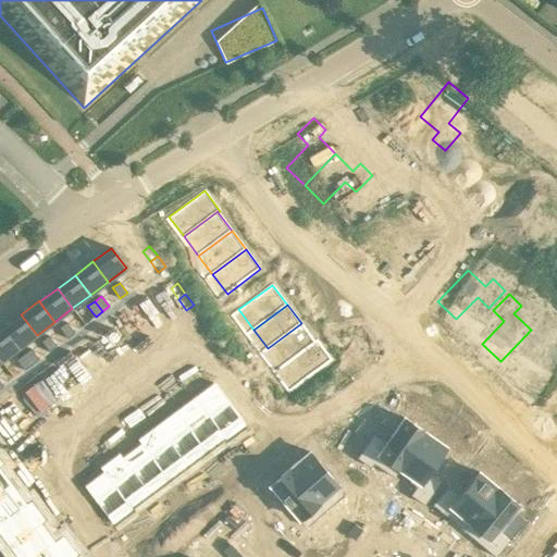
[(21,314),(3,327),(19,348),(37,335),(21,314)]
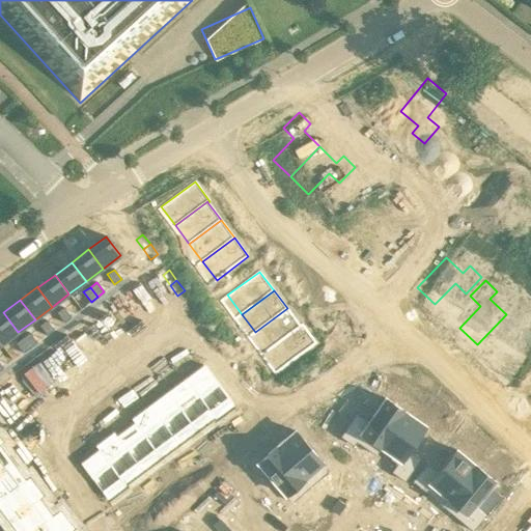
[(71,317),(63,307),(56,312),(63,323),(71,317)]
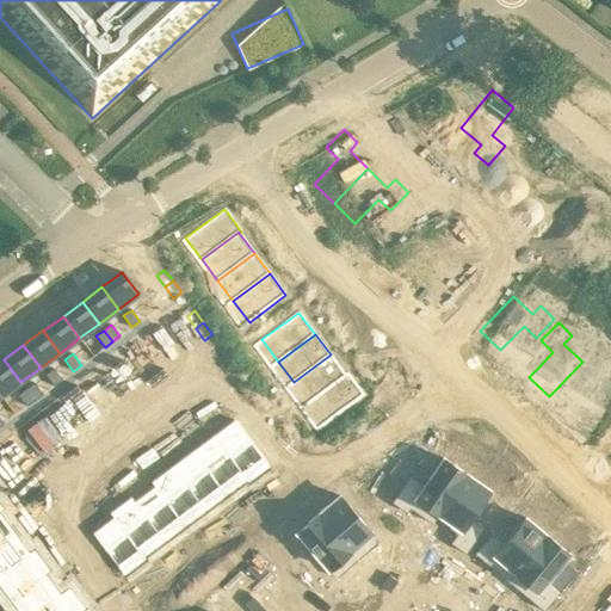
[(331,355),(294,382),(309,402),(345,376),(345,375),(331,355)]
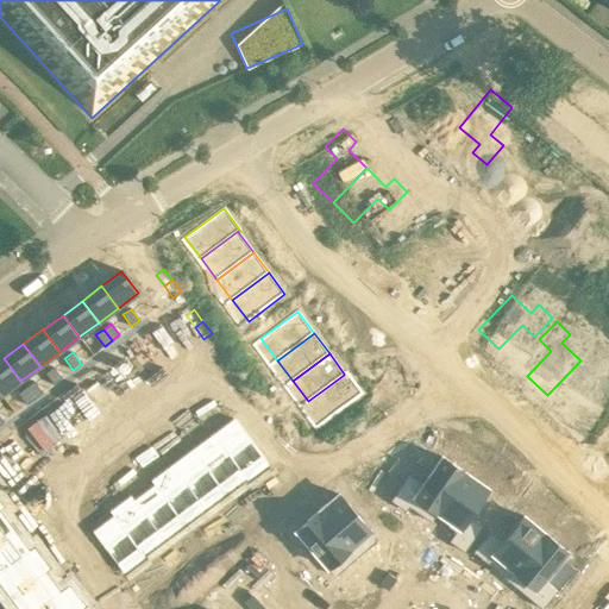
[(4,358),(0,360),(0,393),(1,395),(20,381),(4,358)]
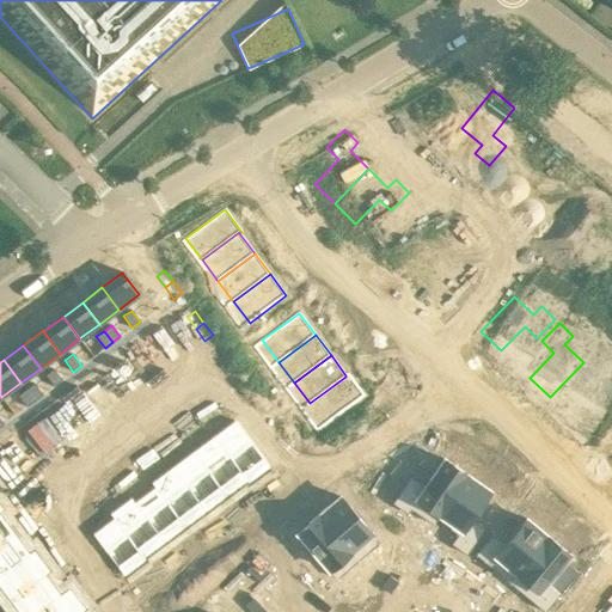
[(583,362),(550,397),(570,417),(594,392),(606,404),(611,397),(611,373),(611,372),(603,380),(583,362)]
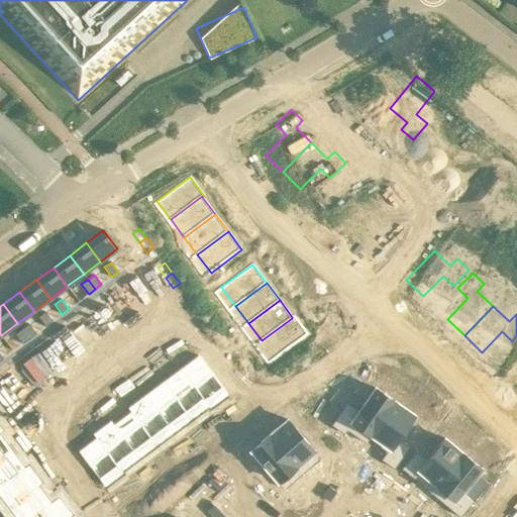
[(52,321),(44,311),(38,316),(45,326),(52,321)]
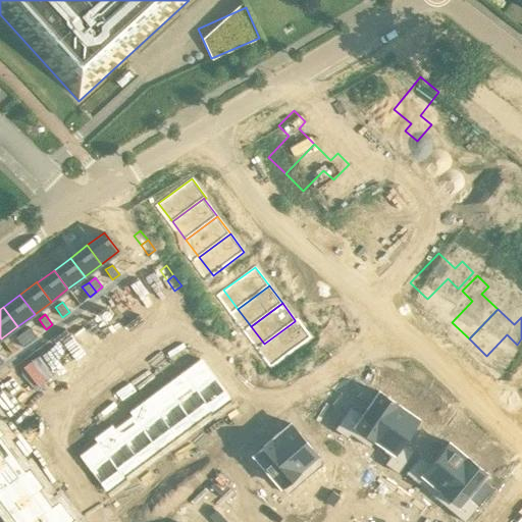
[(295,321),(264,344),(277,363),(311,337),(297,318),(295,320),(295,321)]
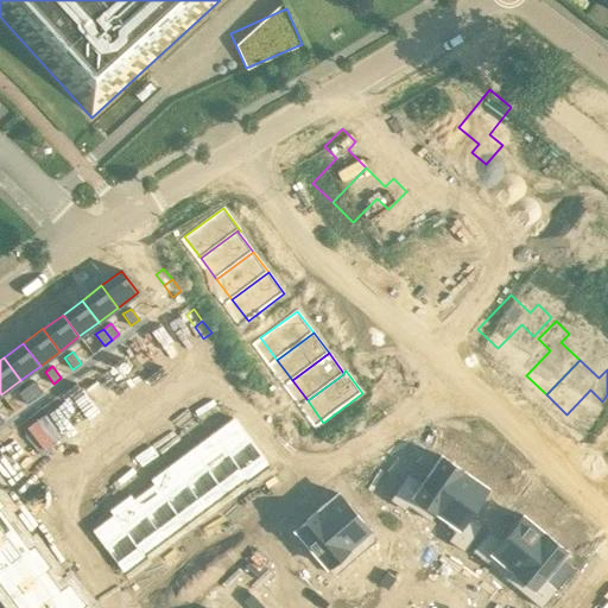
[(227,379),(220,385),(228,397),(235,391),(227,379)]
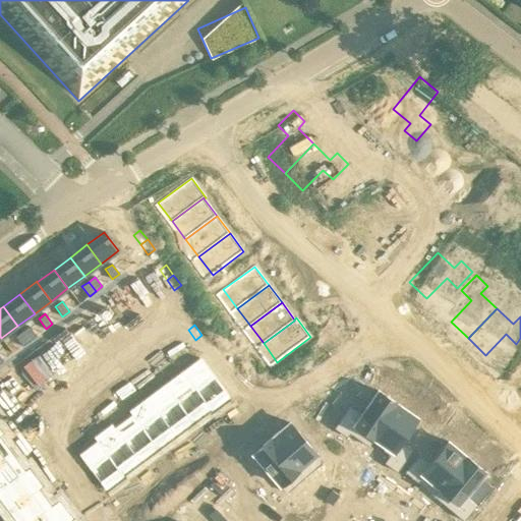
[(29,327),(21,331),(30,341),(36,336),(29,327)]
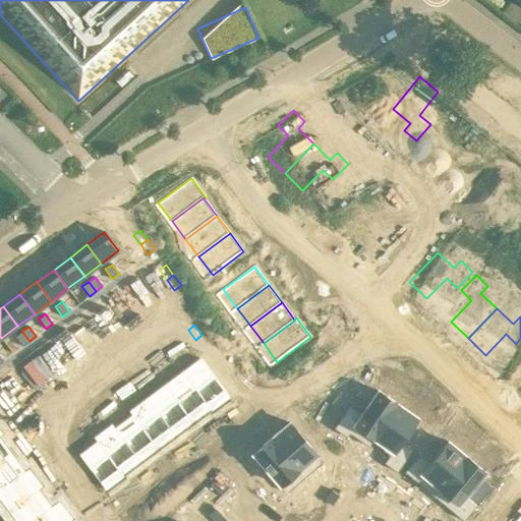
[(178,328),(168,335),(173,342),(183,335),(178,328)]
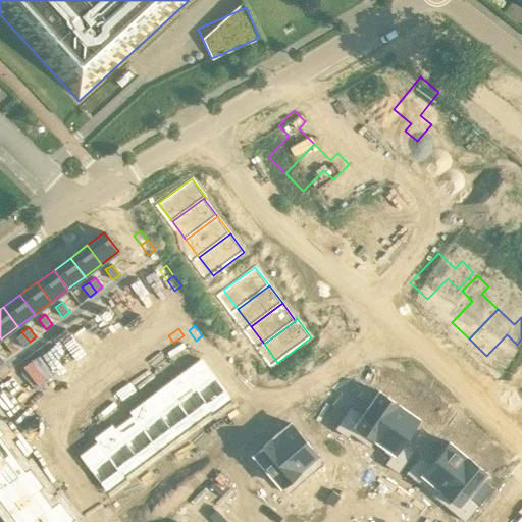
[(30,342),(21,331),(15,336),(22,347),(30,342)]
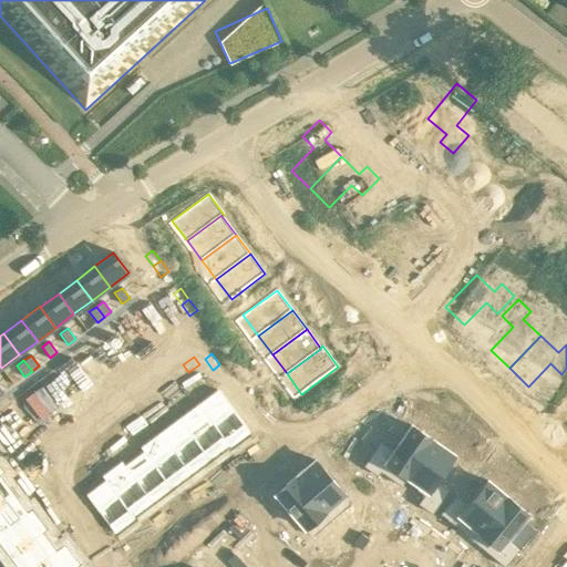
[(213,370),(220,380),(228,374),(219,364),(213,370)]
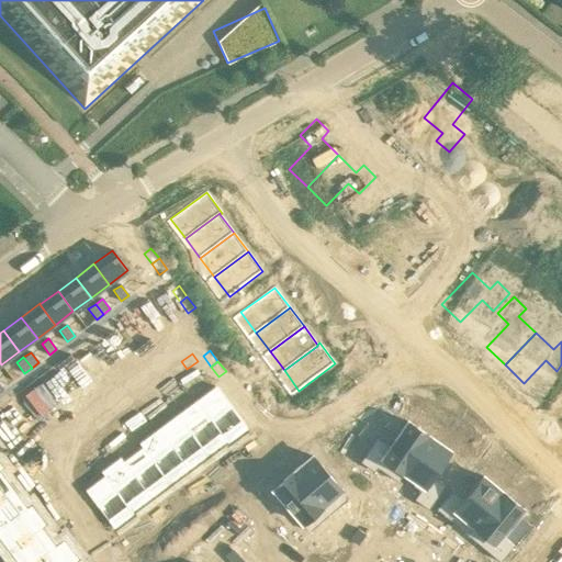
[(561,375),(561,394),(550,408),(561,419),(561,372),(560,374),(561,375)]
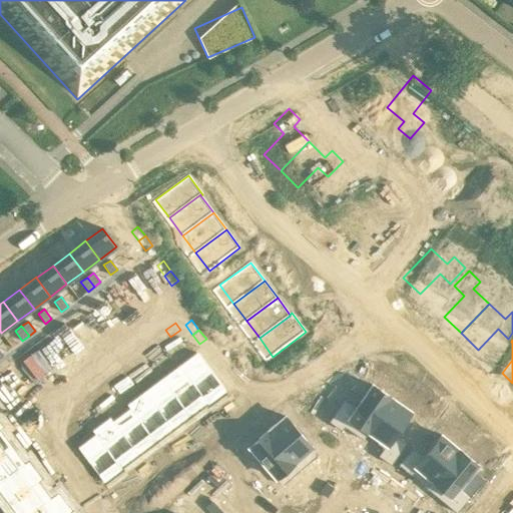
[(149,342),(139,350),(144,356),(154,349),(149,342)]
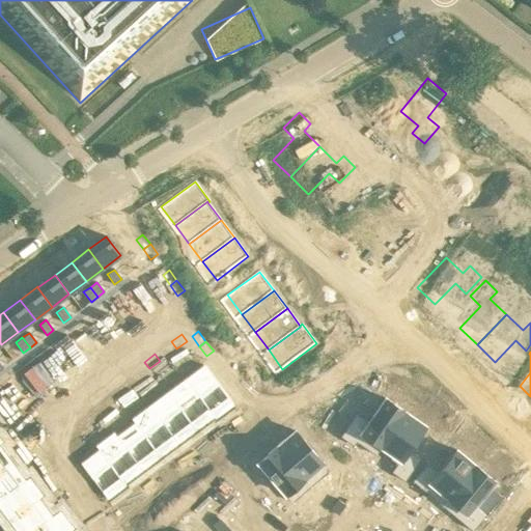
[(144,362),(135,369),(140,375),(149,368),(144,362)]
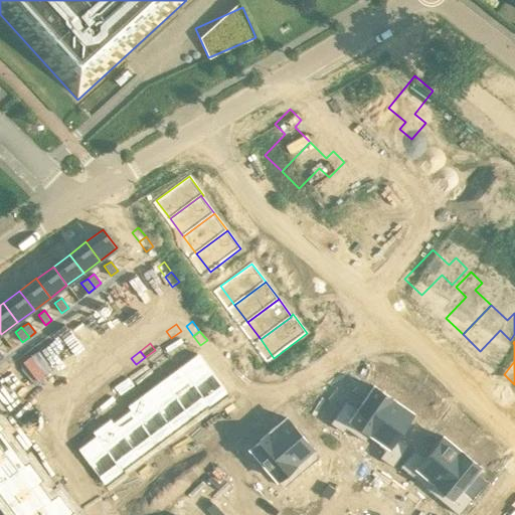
[(218,356),(211,361),(219,370),(225,365),(218,356)]
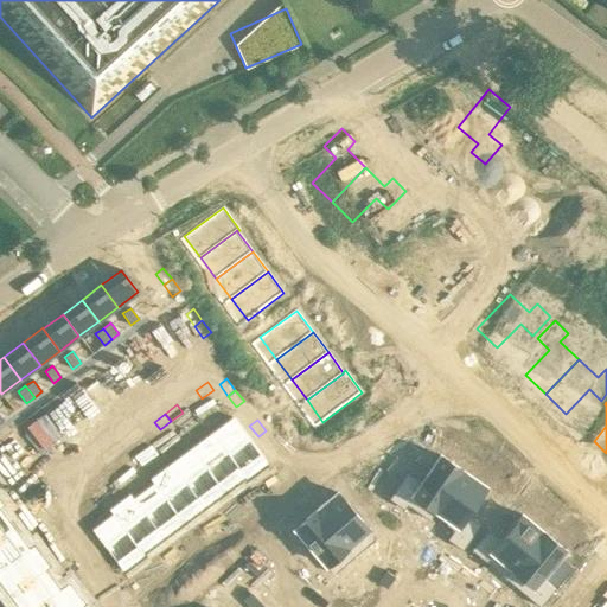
[(240,425),(217,441),(244,477),(244,478),(246,480),(268,464),(240,425)]
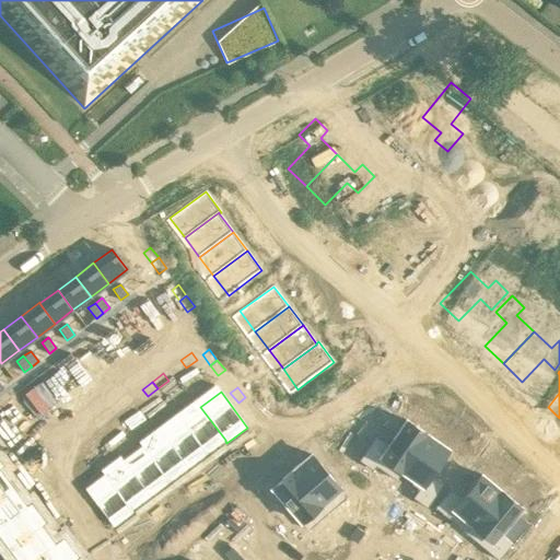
[(6,396),(0,399),(0,404),(6,412),(13,407),(6,396)]
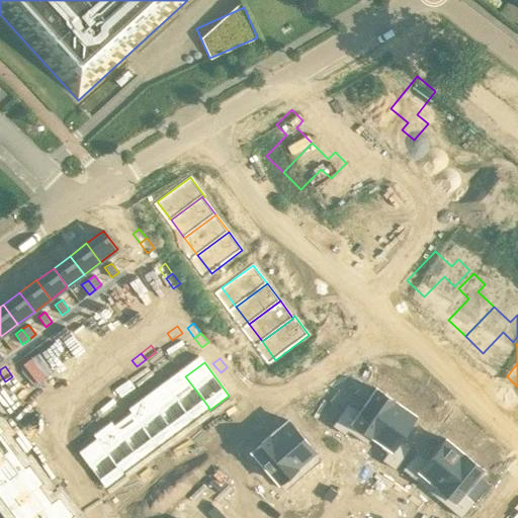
[(234,377),(227,367),(221,372),(228,382),(234,377)]
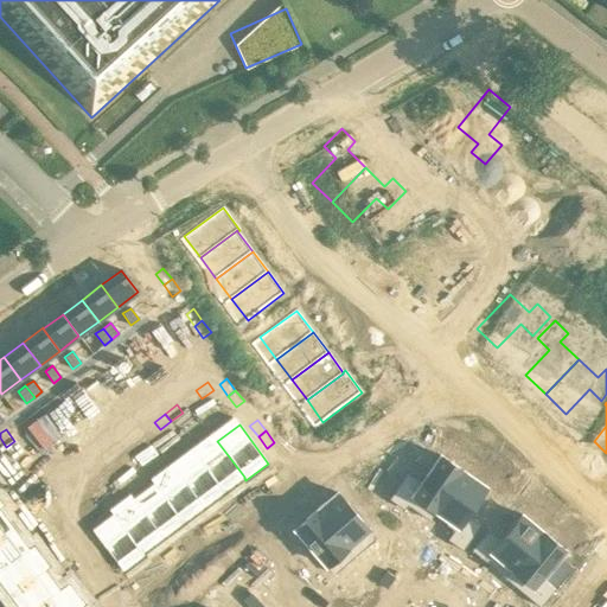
[(135,435),(125,443),(131,452),(141,443),(135,435)]
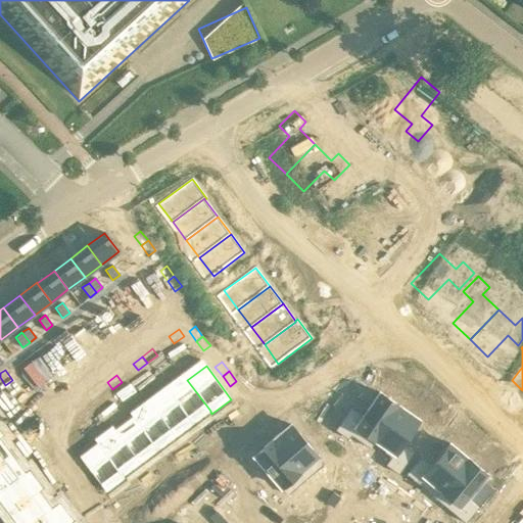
[(187,380),(170,392),(193,424),(210,412),(210,411),(187,380)]
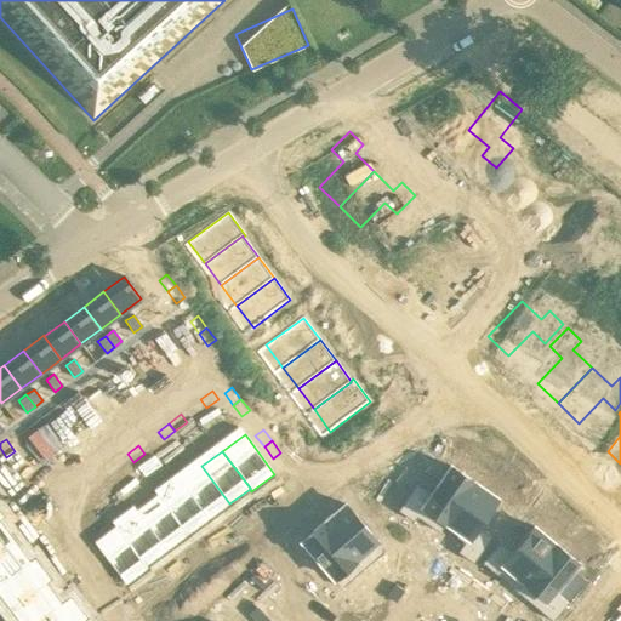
[(127,454),(115,463),(121,471),(134,462),(127,454)]
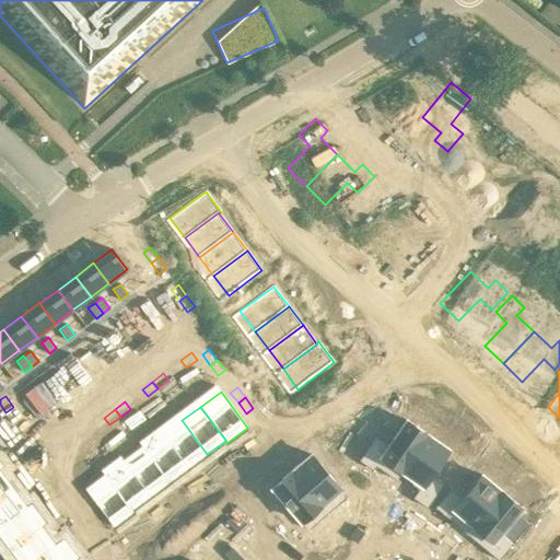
[(375,436),(359,461),(373,470),(376,466),(397,480),(399,476),(398,475),(427,434),(406,419),(387,445),(375,436)]
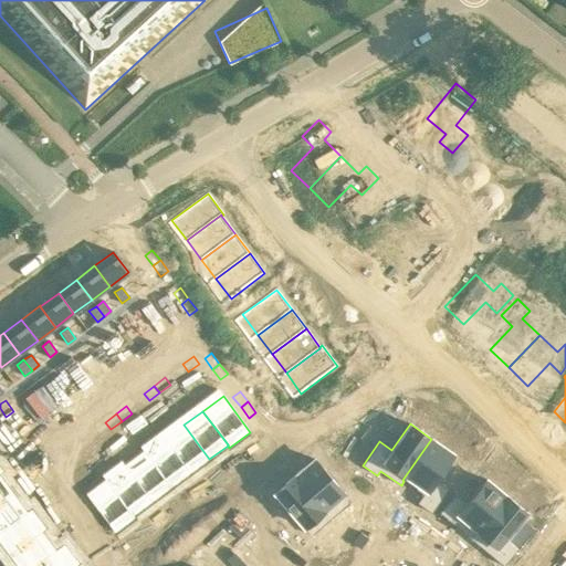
[(184,425),(165,439),(190,473),(209,459),(184,425)]
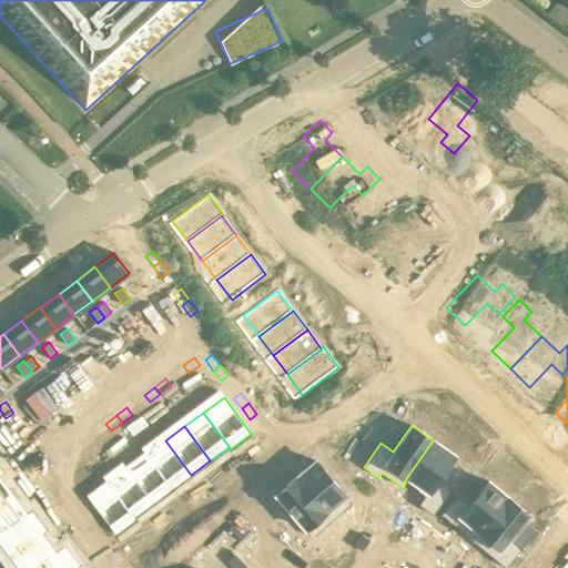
[(30,435),(22,440),(31,450),(38,446),(30,435)]
